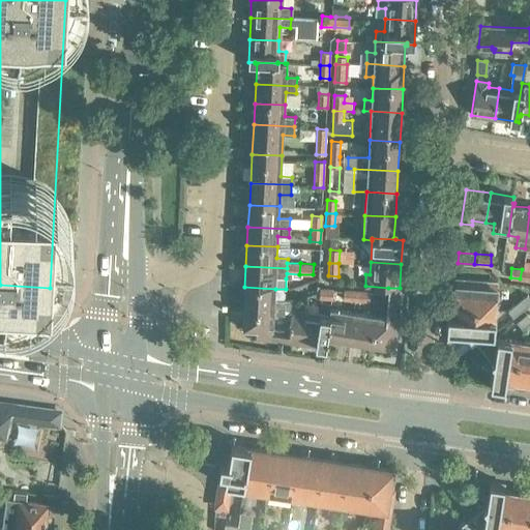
[(529,270),(522,269),(520,278),(529,280),(529,270)]
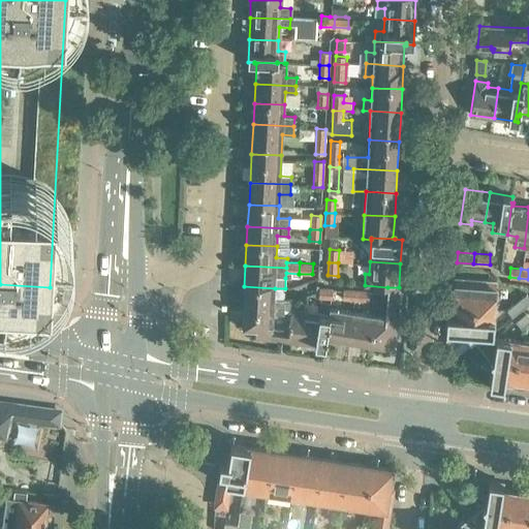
[(454,307),(495,310),(497,280),(456,277),(454,307)]
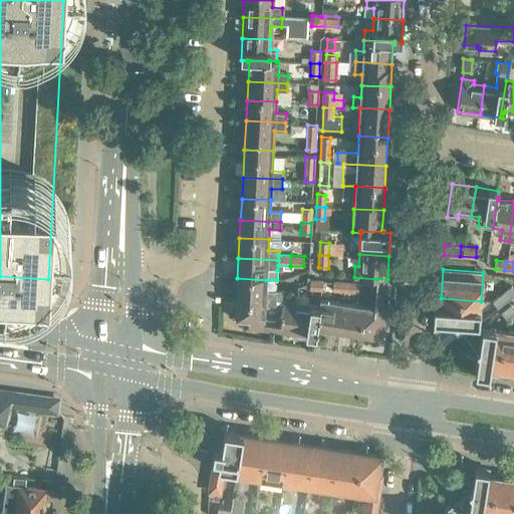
[(237,278),(236,297),(284,300),(287,300),(287,299),(287,290),(266,289),(267,280),(237,278)]
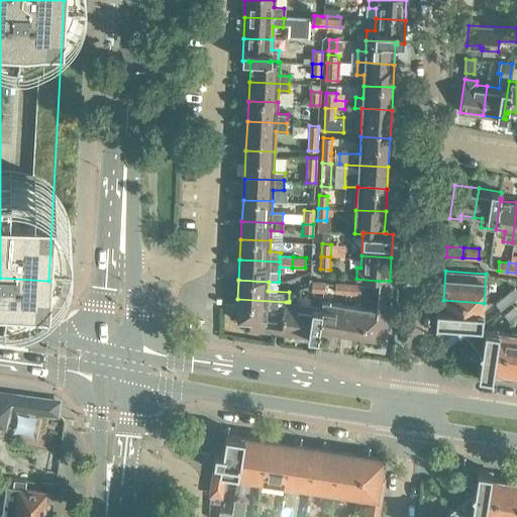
[(379,281),(378,286),(377,309),(366,307),(362,336),(378,338),(379,337),(384,338),(388,311),(389,287),(390,281),(379,281)]
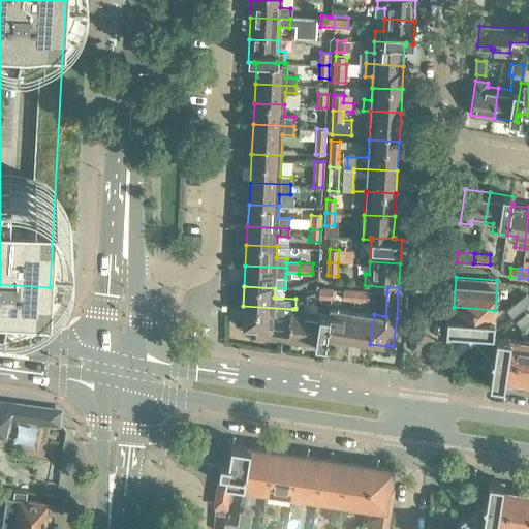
[(319,288),(318,298),(318,299),(332,300),(332,289),(319,288)]
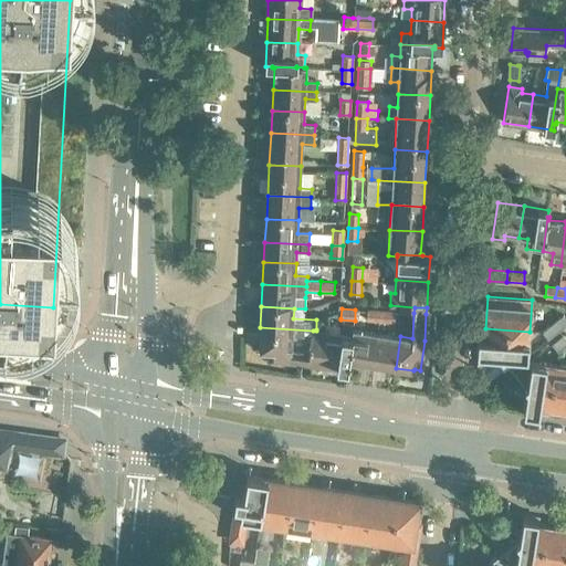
[(366,322),(380,323),(381,311),(367,311),(366,322)]
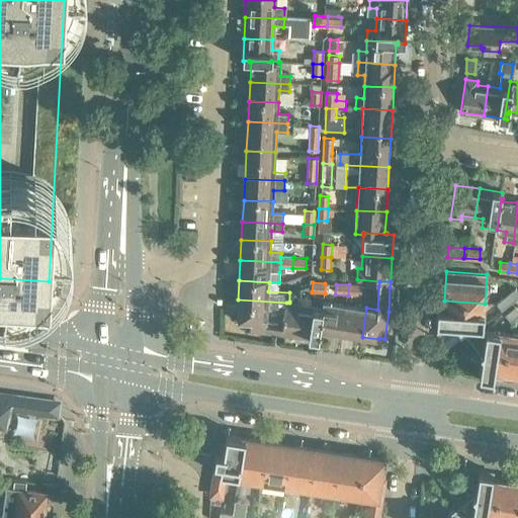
[(349,284),(348,295),(360,296),(361,285),(349,284)]
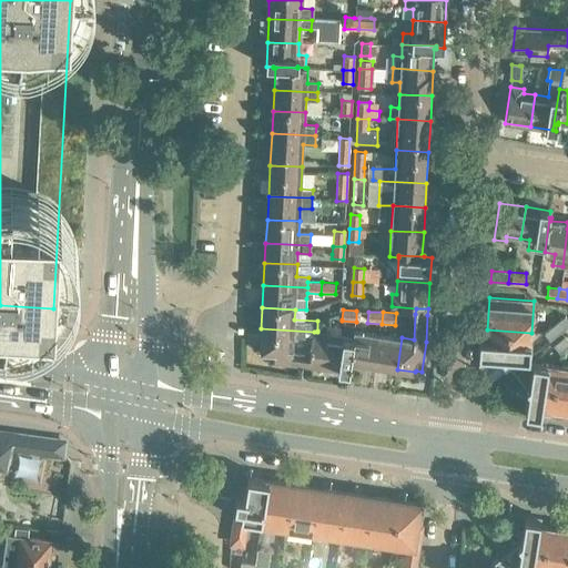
[(555,324),(560,331),(567,325),(567,318),(566,316),(555,324)]
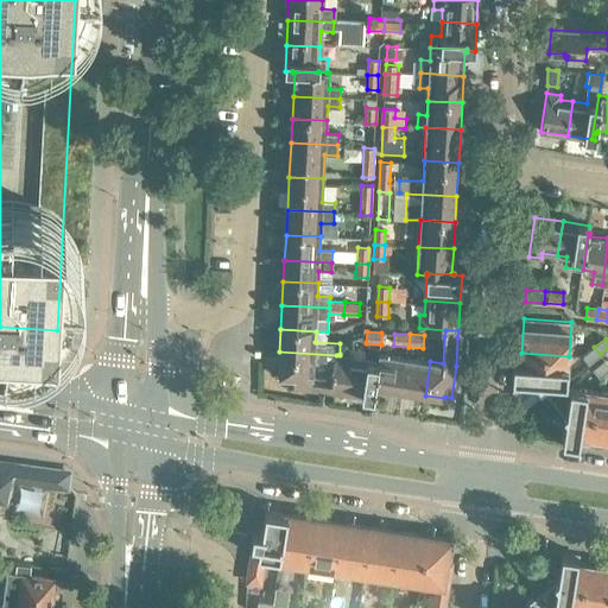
[(600,354),(594,347),(583,356),(589,363),(600,354)]
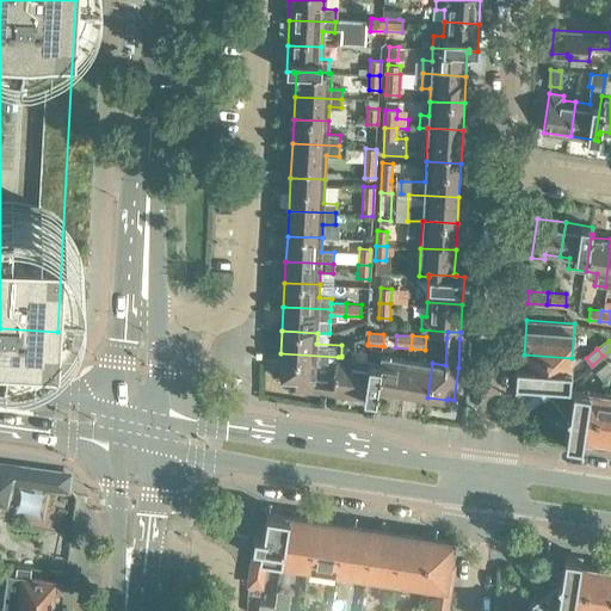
[(333,394),(334,382),(315,381),(315,369),(327,369),(327,364),(337,364),(338,357),(281,353),(279,380),(295,380),(295,390),(314,390),(333,394)]
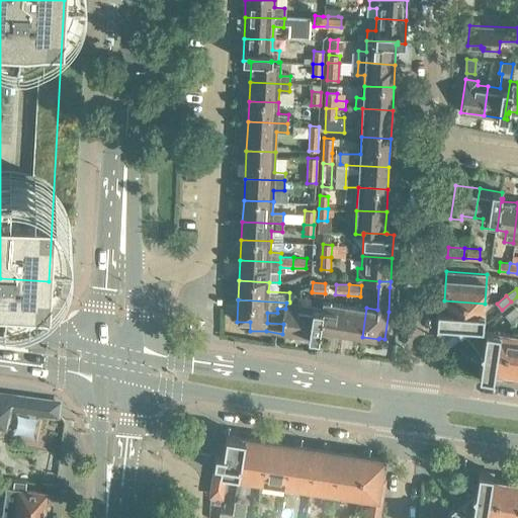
[(323,299),(322,306),(319,333),(321,333),(321,331),(341,334),(345,304),(323,299)]
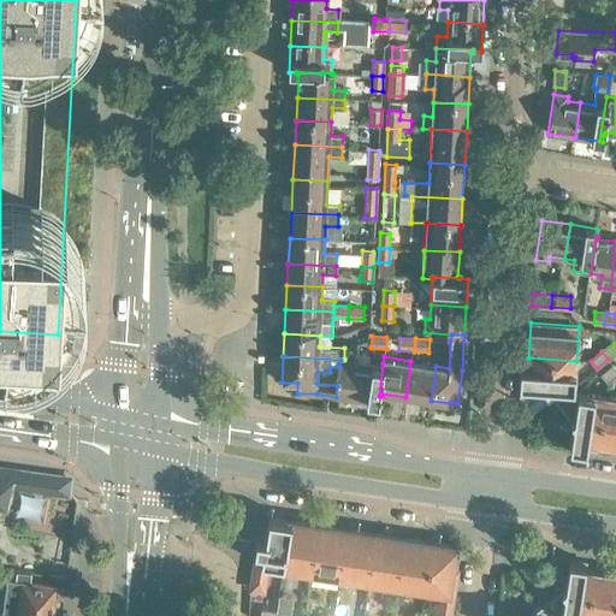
[(544,385),(558,403),(576,390),(574,388),(576,361),(528,357),(527,367),(520,367),(519,384),(544,385)]
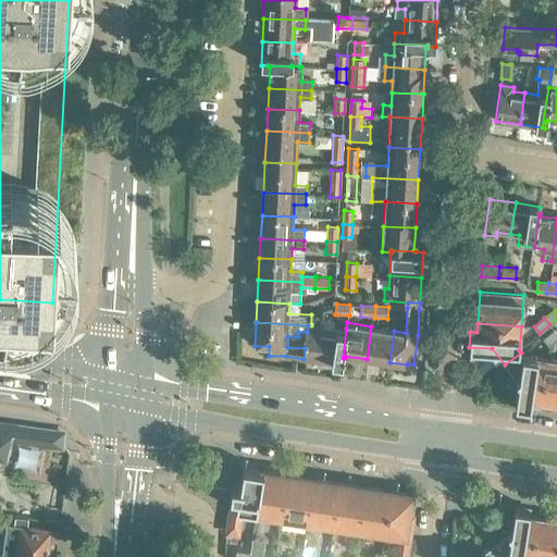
[(308,325),(307,332),(305,348),(304,359),(342,364),(343,358),(346,329),(311,324),(311,325),(308,325)]
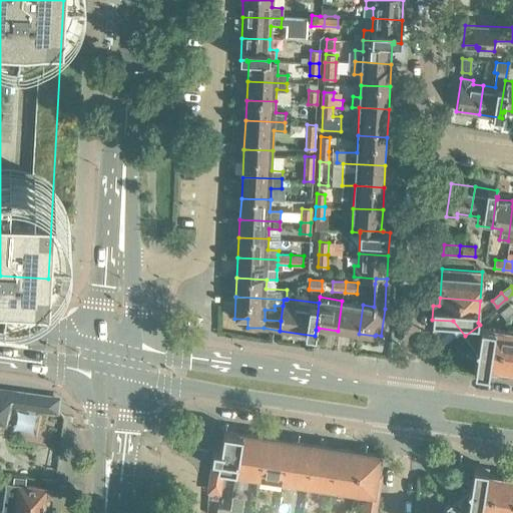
[(342,301),(338,331),(359,334),(363,305),(342,301)]
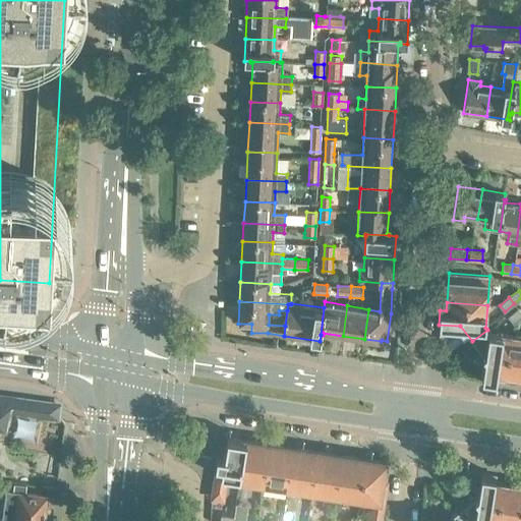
[(508,316),(514,323),(520,315),(520,311),(518,308),(508,316)]
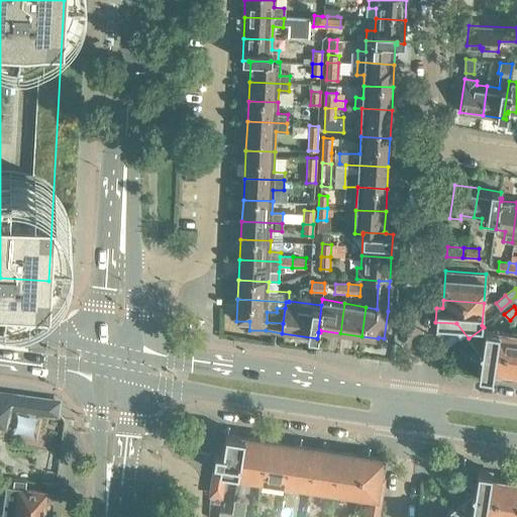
[(501,373),(507,332),(485,329),(484,327),(469,338),(481,353),(478,375),(492,377),(493,371),(501,373)]
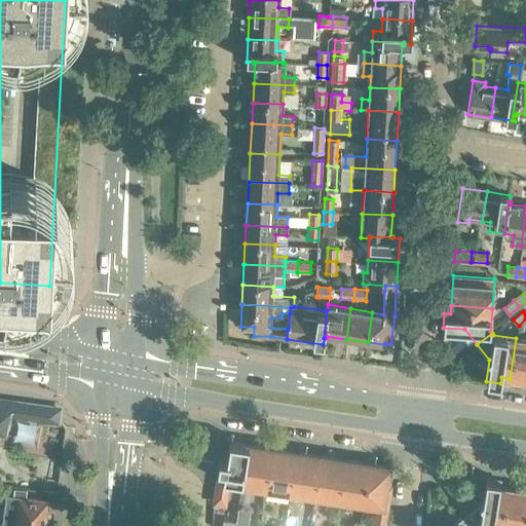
[(525,383),(525,339),(516,338),(510,379),(522,380),(525,383)]
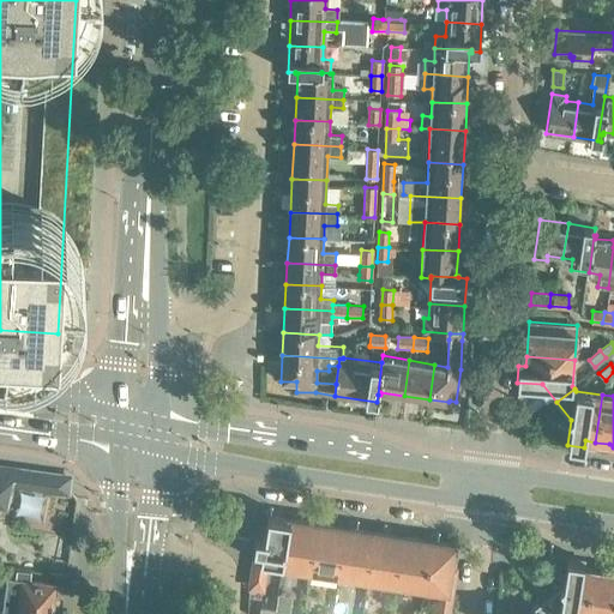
[(13,485),(65,492),(67,477),(0,467),(0,507),(7,509),(13,485)]
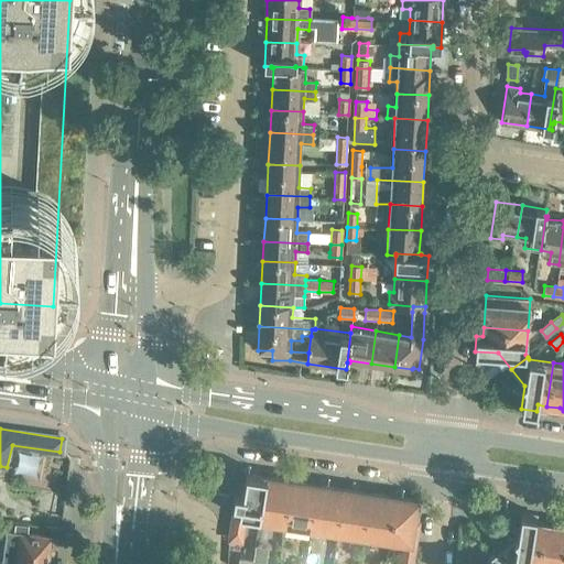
[(235,502),(229,538),(242,540),(246,518),(259,520),(266,476),(246,474),(245,481),(238,480),(236,491),(235,491),(232,502),(235,502)]
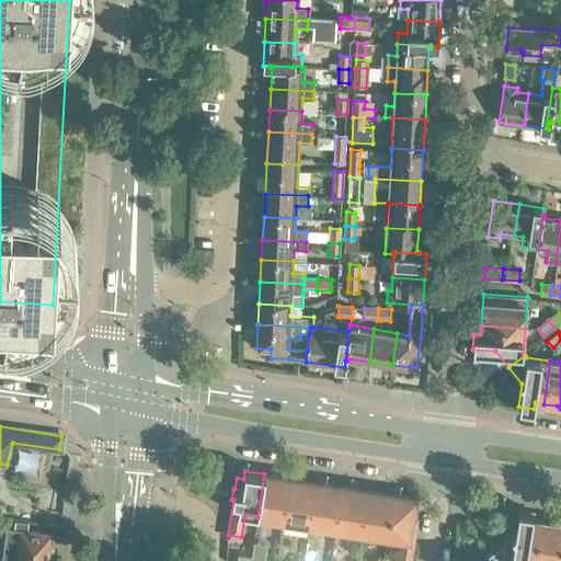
[(258,517),(284,522),(290,478),(264,473),(258,517)]
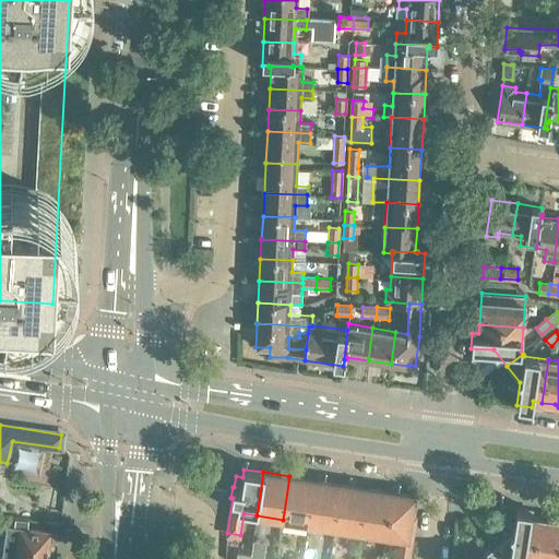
[(314,480),(289,476),(283,520),(308,523),(314,480)]
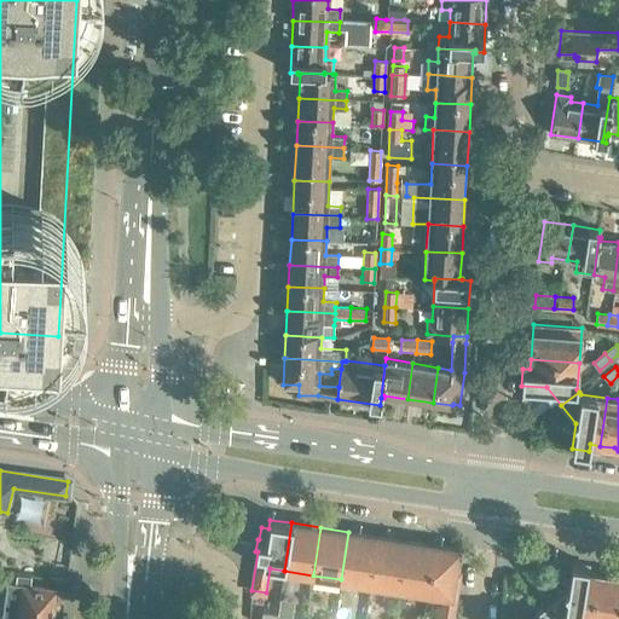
[(341,579),(370,584),(377,537),(348,532),(341,579)]
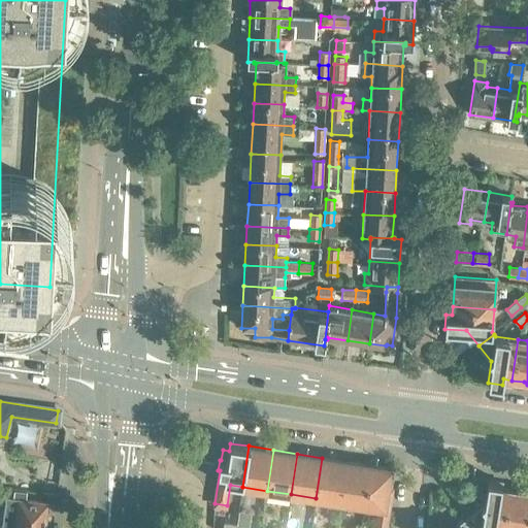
[(347,461),(322,458),(316,498),(340,502),(347,461)]
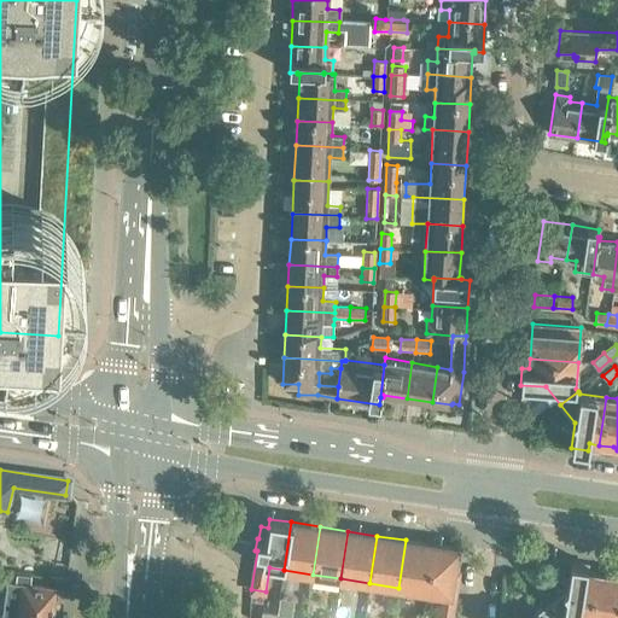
[(426,592),(435,544),(406,540),(398,588),(426,592)]
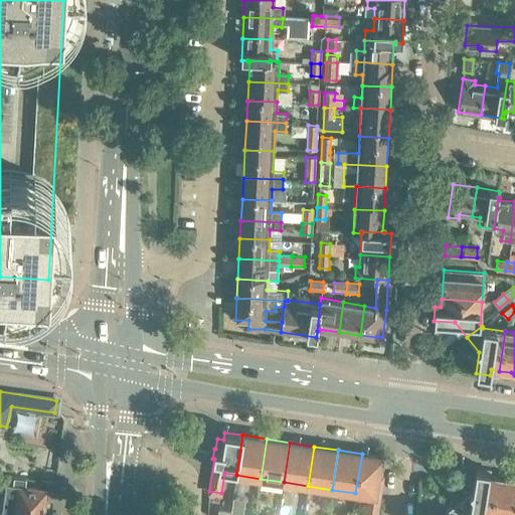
[(364,514),(377,514),(382,483),(376,482),(380,457),(362,454),(355,493),(367,495),(364,514)]
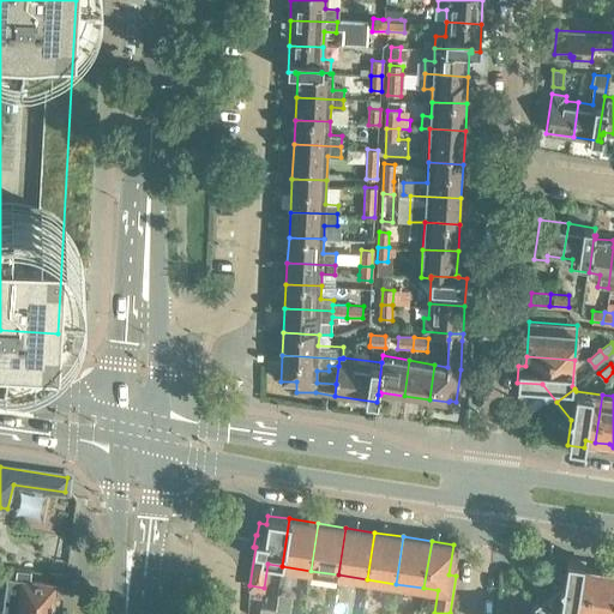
[(563,583),(541,601),(551,613),(555,613),(559,612),(571,613),(584,613),(593,569),(583,567),(584,560),(567,558),(563,583)]
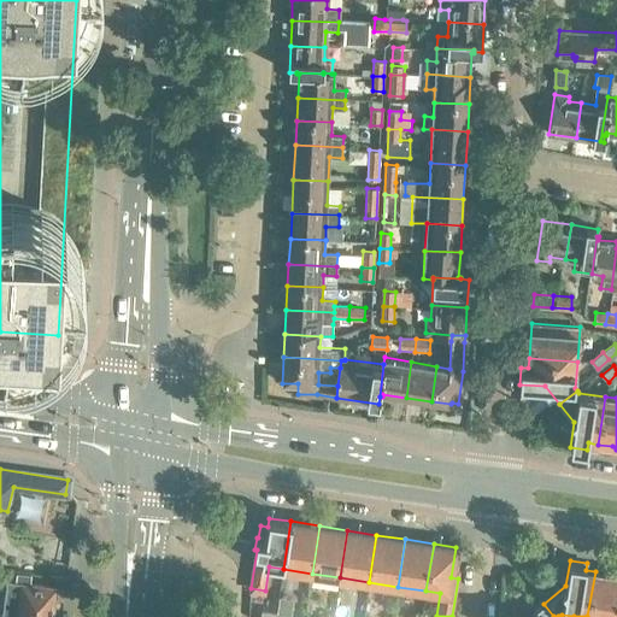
[(587,616),(613,616),(616,599),(616,575),(595,571),(587,616)]
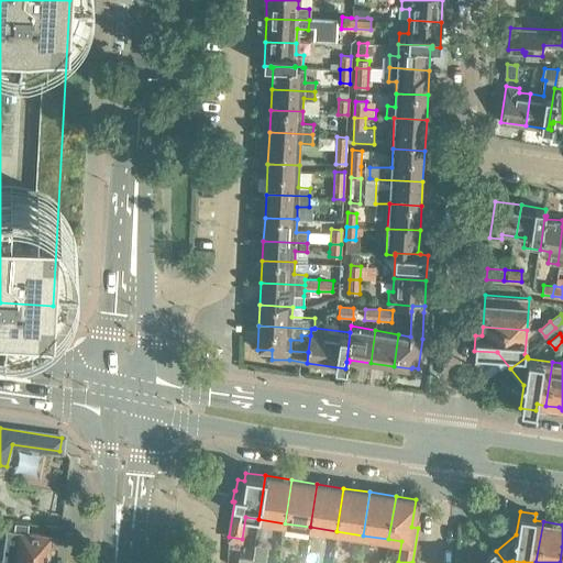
[(15,562),(28,562),(47,562),(52,536),(19,531),(15,562)]
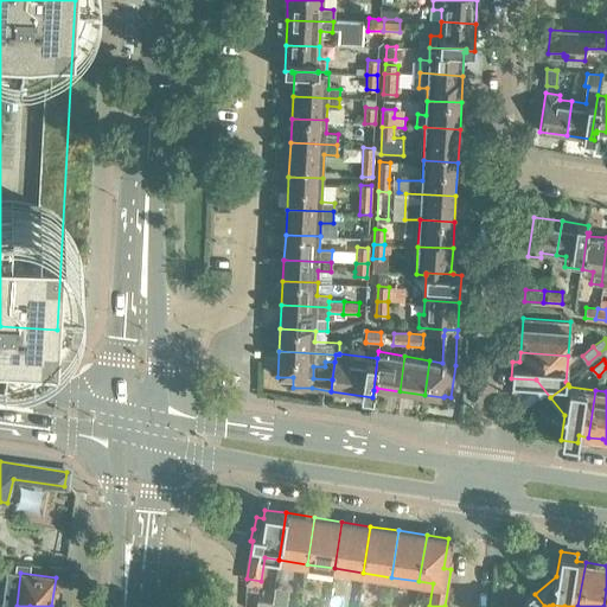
[(544,606),(535,594),(518,606),(544,606)]
